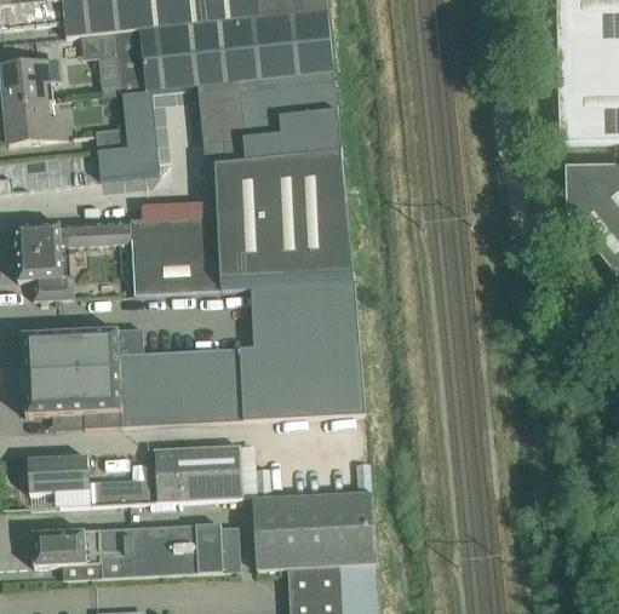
[(0,0),(0,28),(63,22),(61,0),(0,0)]
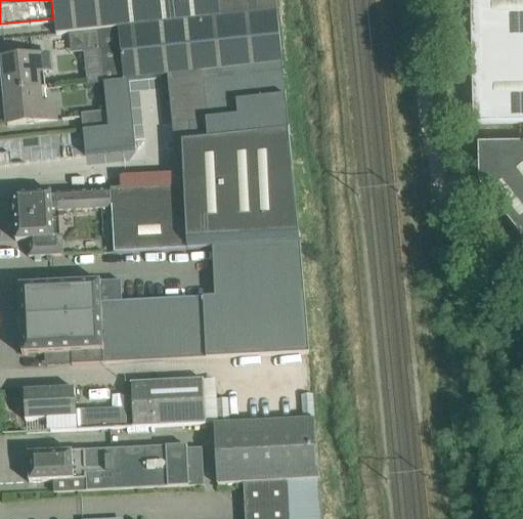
[(51,0),(53,18),(54,31),(68,30),(97,27),(117,24),(276,8),(275,0),(51,0)]
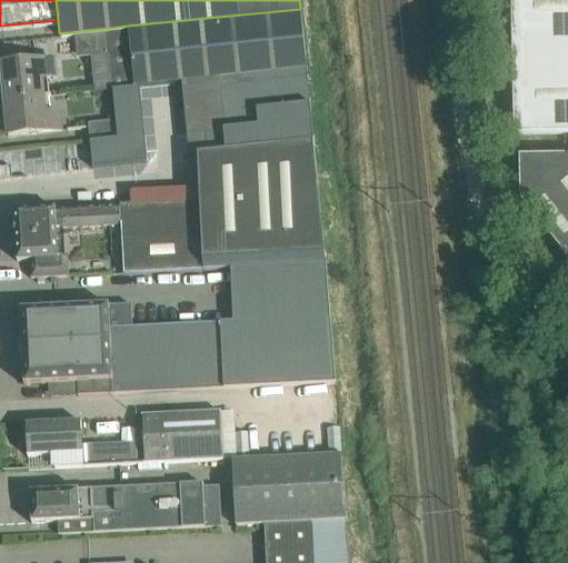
[(509,0),(511,130),(520,130),(567,129),(567,0),(509,0)]
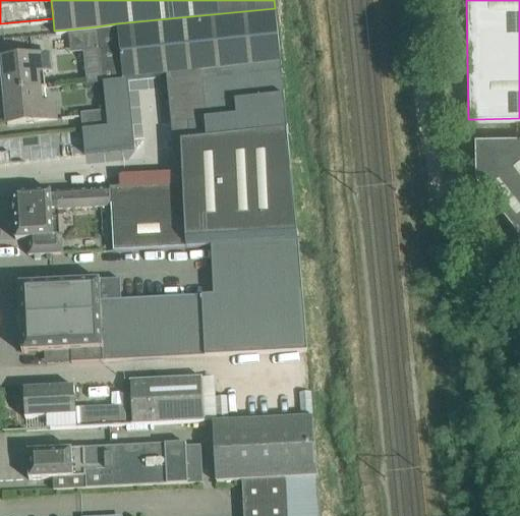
[(275,8),(116,23),(97,26),(99,42),(102,78),(127,75),(165,71),(280,60),(275,8)]
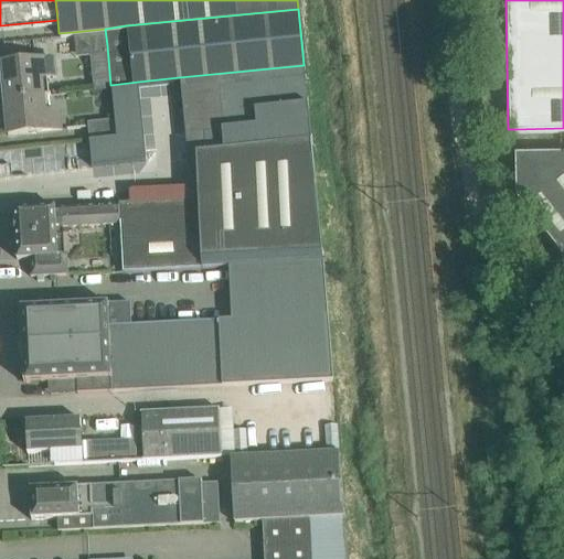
[(93,87),(110,85),(107,45),(88,47),(93,87)]
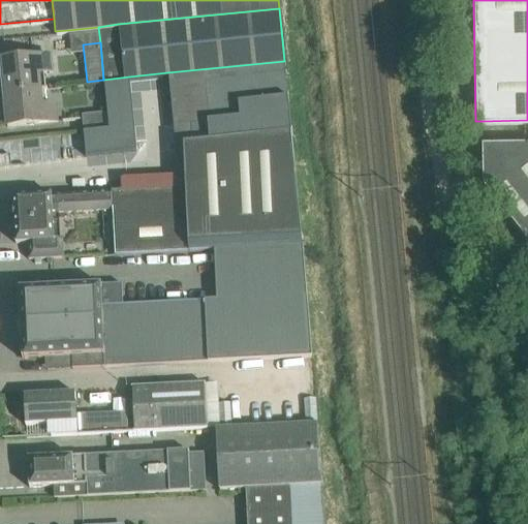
[(49,52),(21,55),(0,57),(3,90),(39,86),(37,70),(51,68),(49,52)]
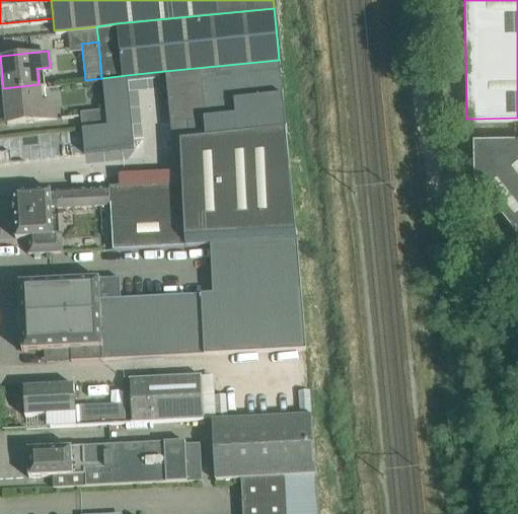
[(284,121),(279,60),(164,71),(170,132),(284,121)]
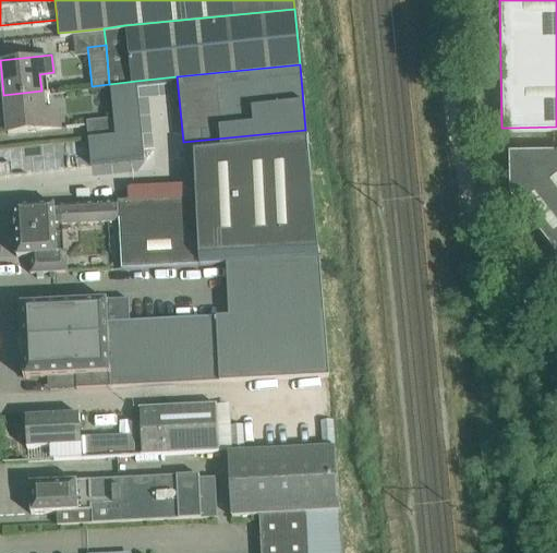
[(114,132),(87,134),(89,161),(143,155),(136,81),(109,84),(112,113),(114,132)]
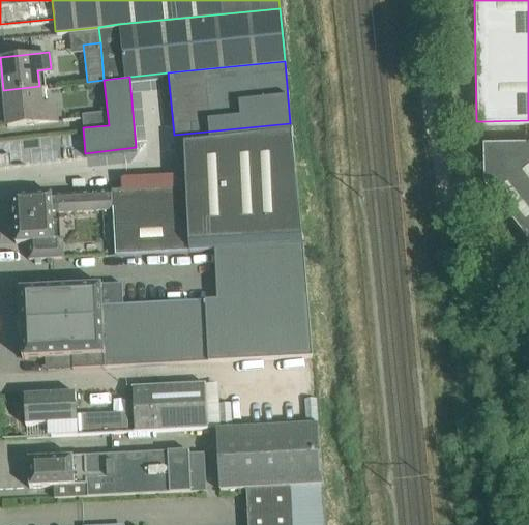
[(41,103),(39,86),(3,90),(6,123),(56,118),(54,101),(41,103)]
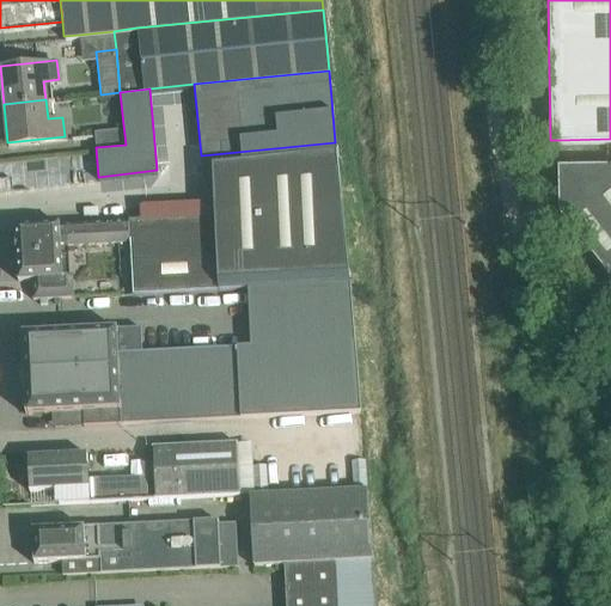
[(123,124),(93,128),(96,147),(126,145),(123,124)]
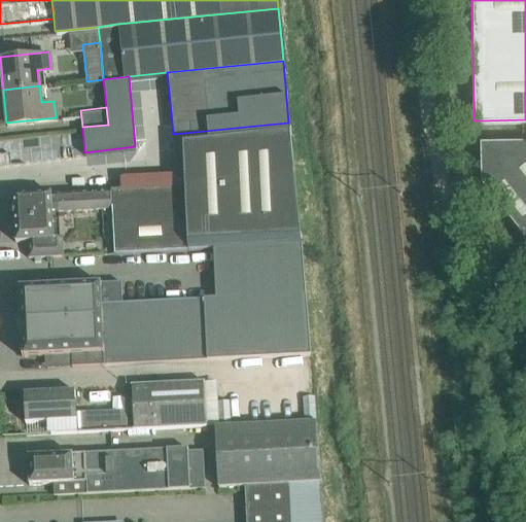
[(121,185),(110,186),(111,205),(113,250),(134,249),(212,245),(301,240),(297,201),(288,123),(173,134),(176,171),(121,173),(121,185)]
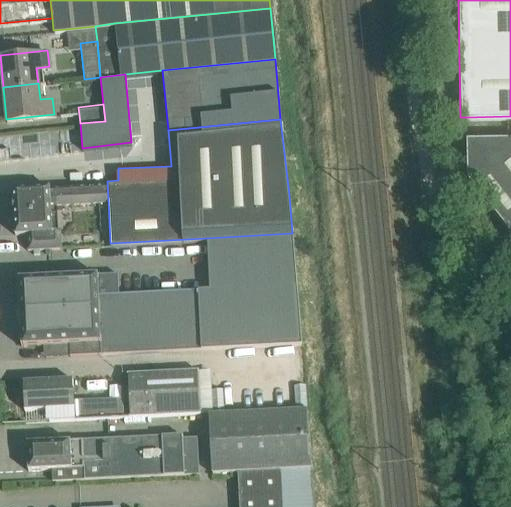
[(510,232),(510,142),(506,137),(466,137),(467,176),(510,232)]
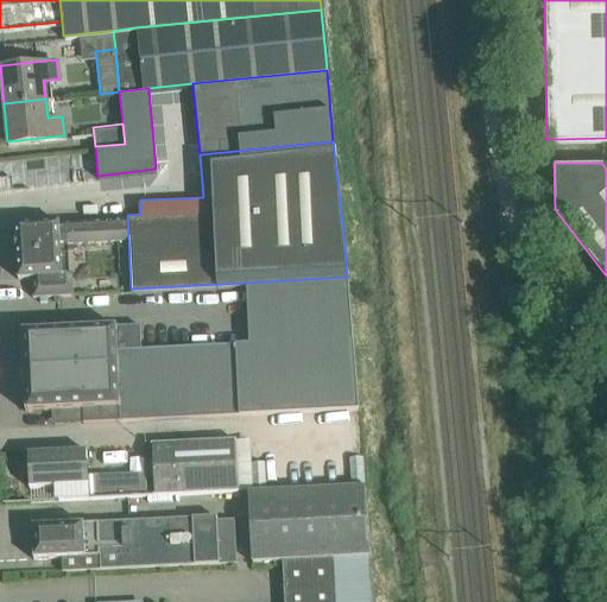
[(13,221),(14,234),(17,234),(18,247),(16,247),(17,274),(31,274),(32,293),(71,291),(71,271),(61,271),(59,240),(128,236),(127,215),(58,219),(13,221)]
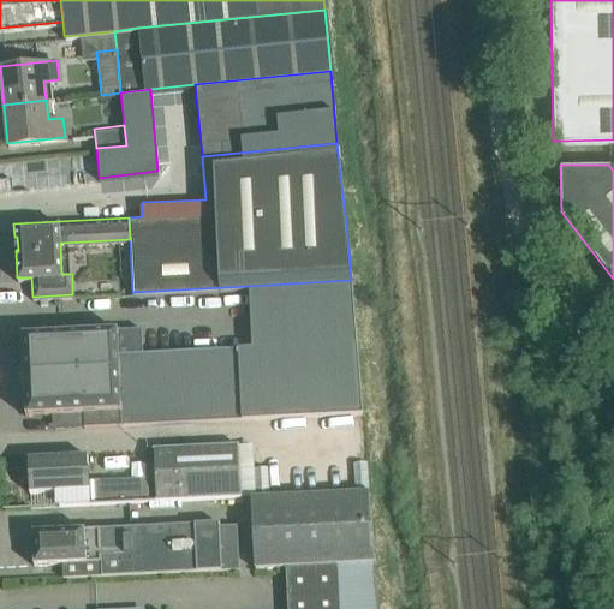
[(118,352),(121,422),(362,411),(351,280),(248,286),(251,344),(142,348),(142,351),(118,352)]
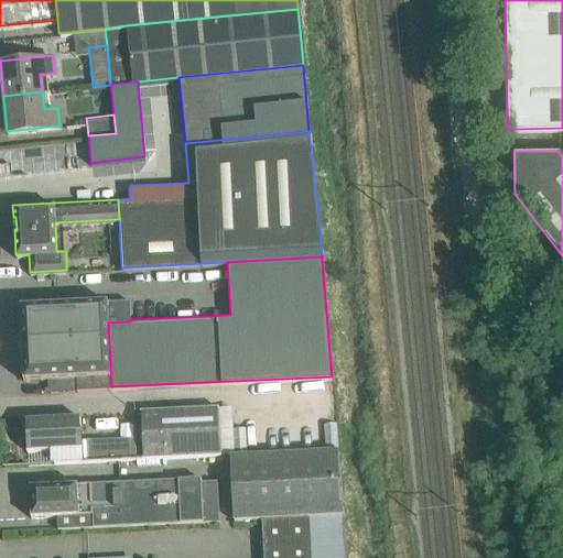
[(22,378),(75,375),(76,389),(111,386),(108,323),(130,321),(129,297),(19,303),(22,378)]
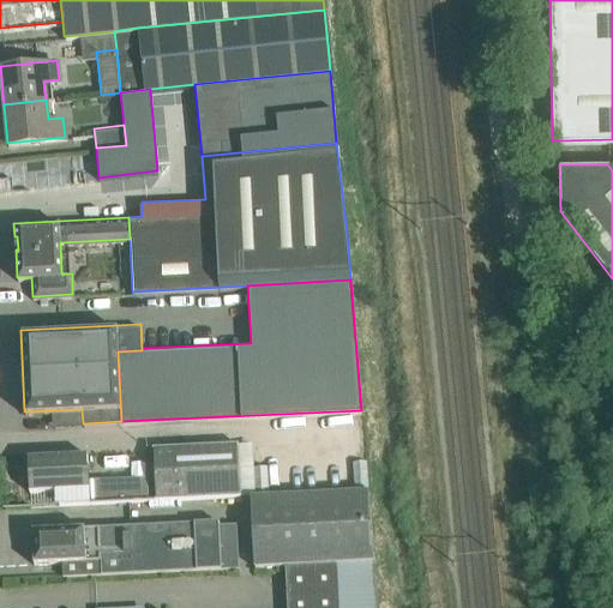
[(240,492),(238,440),(151,444),(154,497),(240,492)]
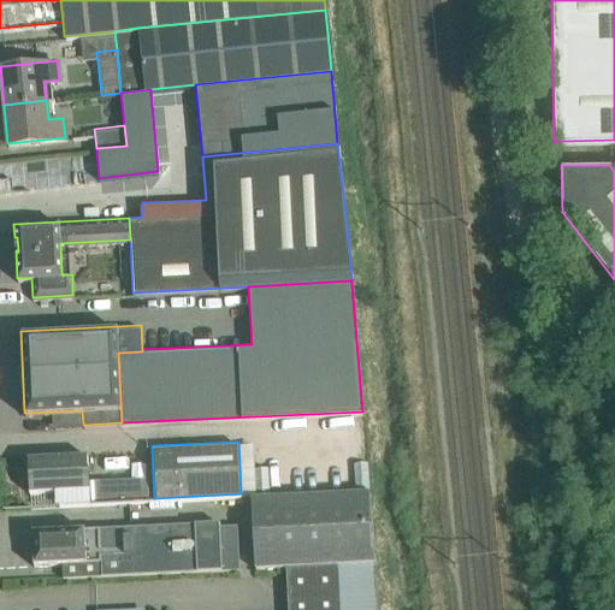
[(89,502),(87,452),(41,455),(42,465),(28,465),(29,490),(58,489),(58,503),(89,502)]
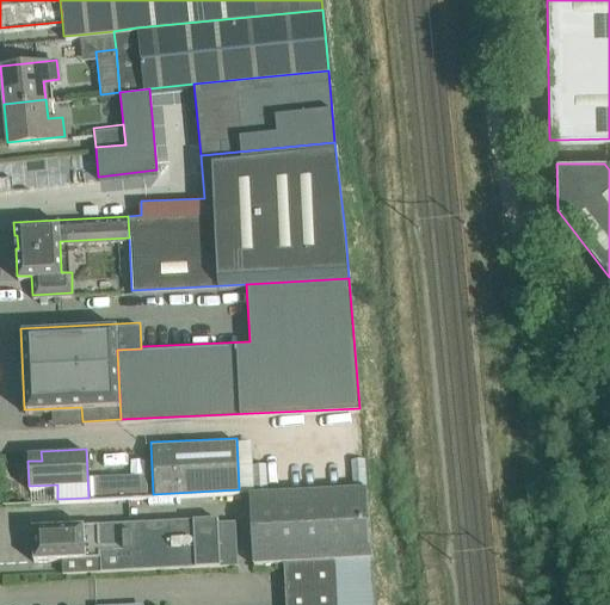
[(93,473),(87,474),(88,497),(94,497),(147,493),(146,470),(93,473)]
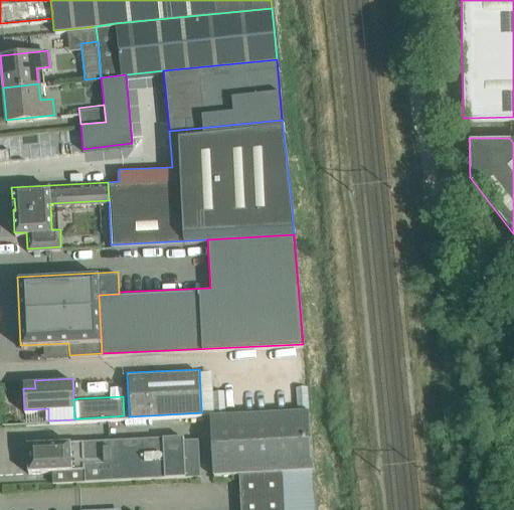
[(309,407),(209,412),(212,473),(238,472),(313,468),(314,468),(309,407)]
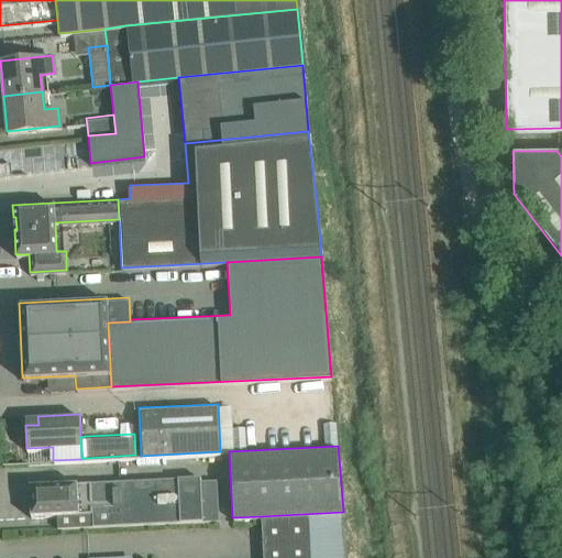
[(200,474),(89,480),(91,524),(218,518),(217,477),(200,478),(200,474)]
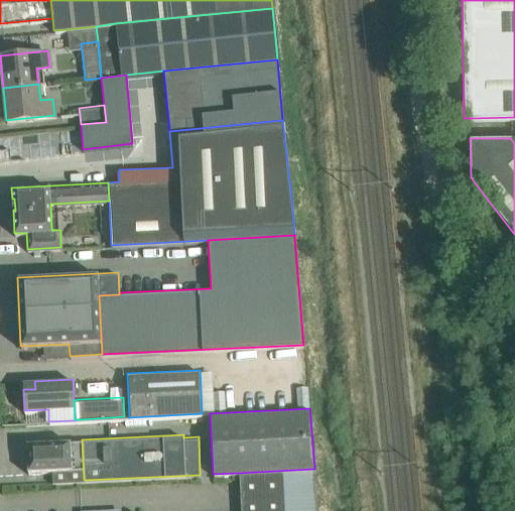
[(52,482),(69,481),(84,480),(82,439),(26,442),(27,471),(51,470),(52,482)]
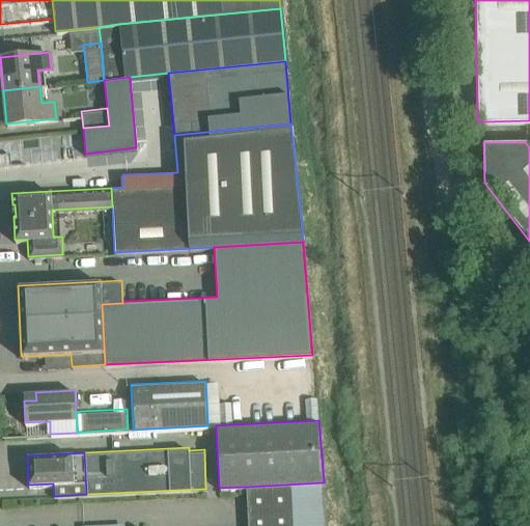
[(326,525),(323,482),(246,487),(247,525),(326,525)]
